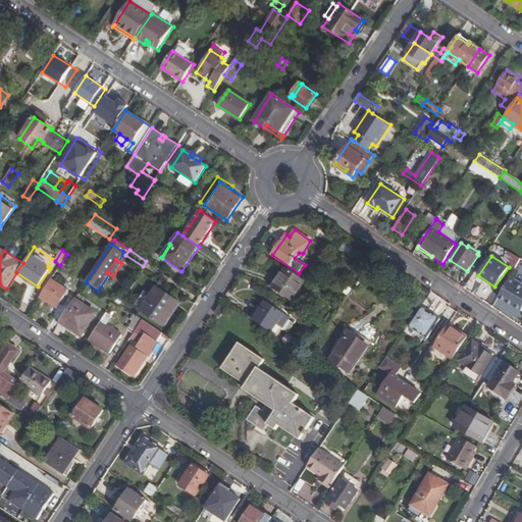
[(278,279),(272,289),(292,301),(305,281),(286,268),(278,279)]
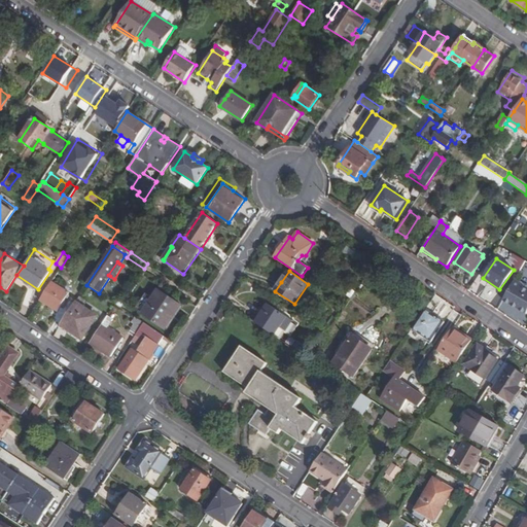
[(521,283),(515,280),(502,301),(526,314),(526,313),(526,289),(526,290),(520,286),(521,283)]
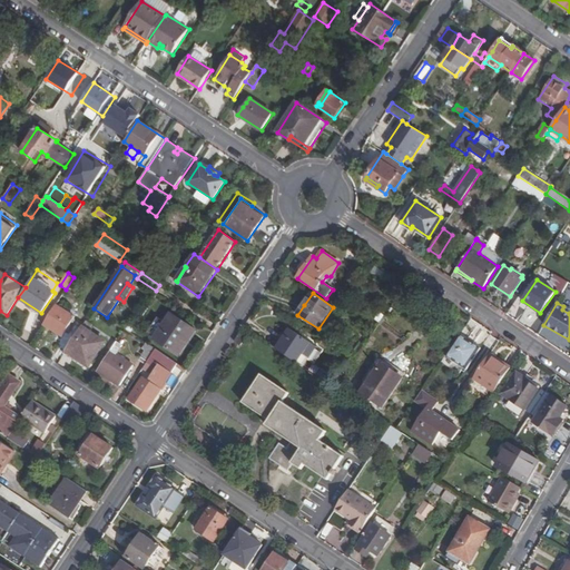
[(74,316),(55,305),(42,324),(50,330),(53,325),(65,332),(65,331),(67,330),(69,326),(69,324),(74,316)]
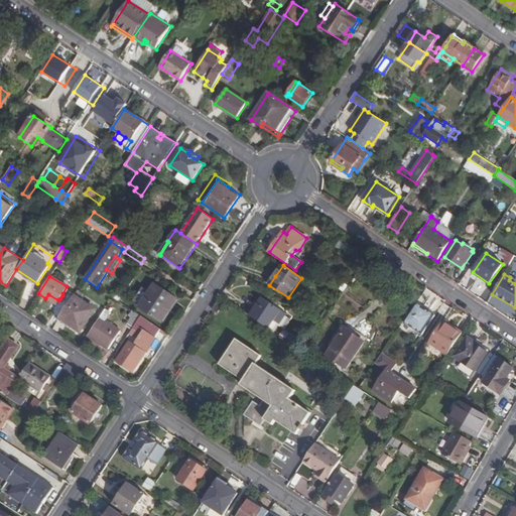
[(176,298),(155,284),(139,306),(161,321),(176,298)]
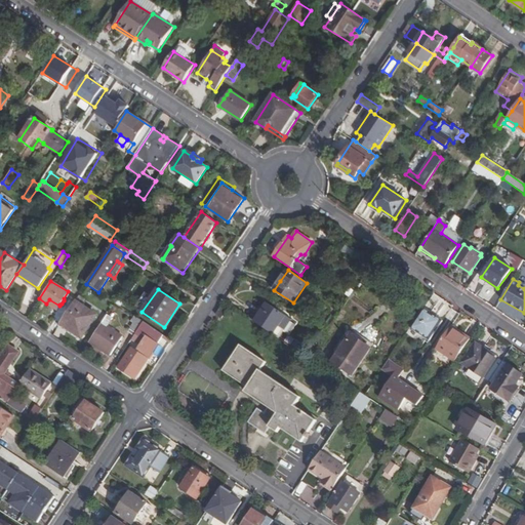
[(86,300),(79,295),(75,301),(82,307),(86,300)]
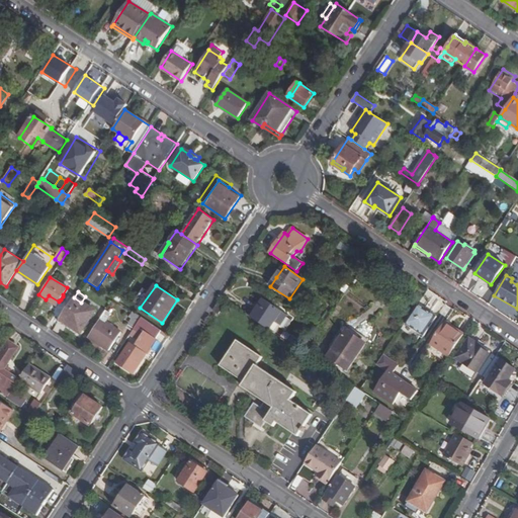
[(59,301),(49,295),(46,299),(56,306),(59,301)]
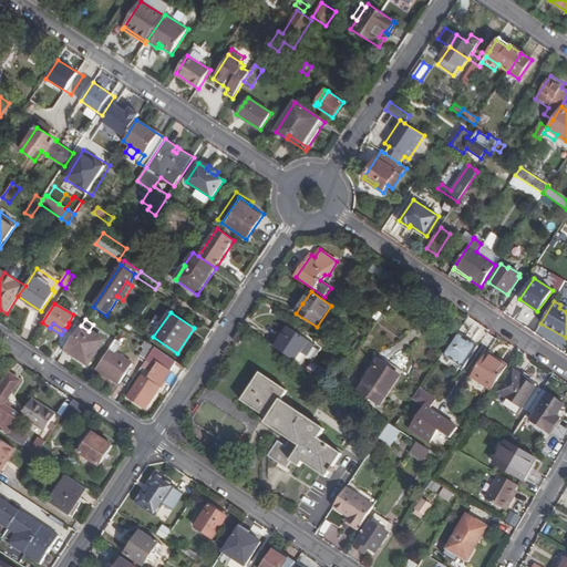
[(89,331),(81,326),(65,348),(89,363),(104,341),(89,331)]
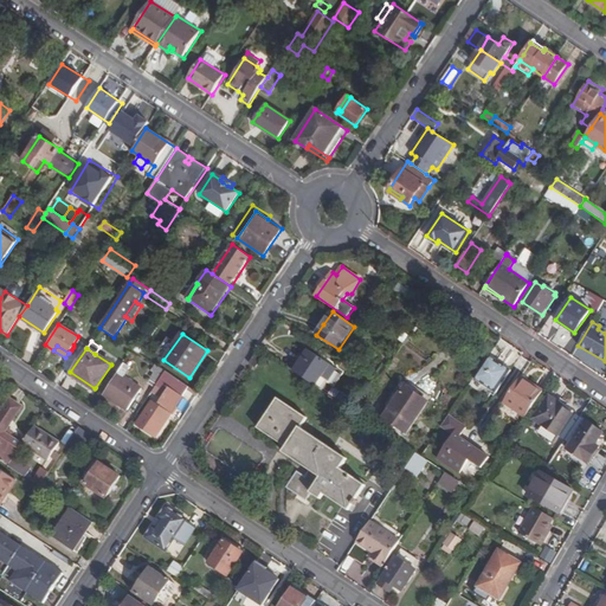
[(329,365),(308,349),(294,371),(315,386),(321,376),(328,381),(336,369),(329,365)]
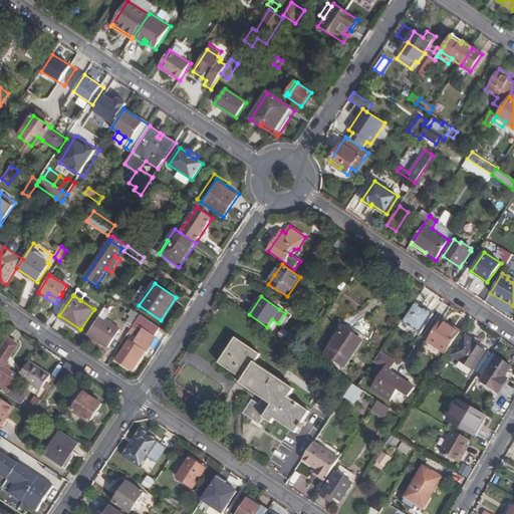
[(178,298),(176,297),(161,320),(163,321),(178,298)]
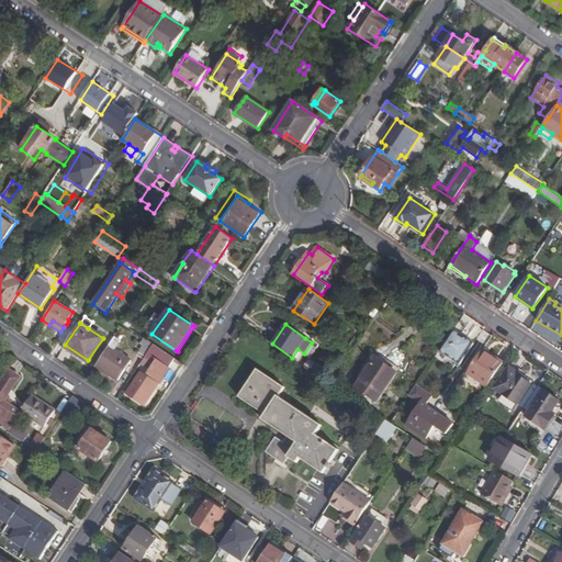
[(237,328),(236,327),(231,336),(237,341),(243,333),(243,332),(237,328)]
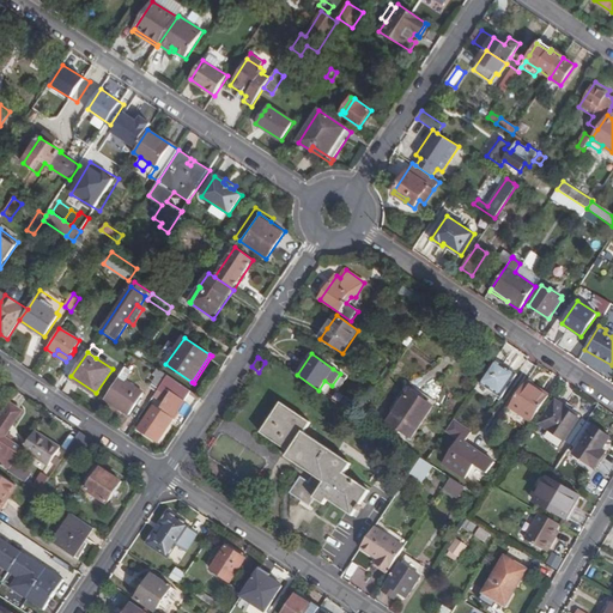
[(505,365),(496,359),(479,383),(502,398),(517,374),(510,369),(509,370),(504,366),(505,365)]
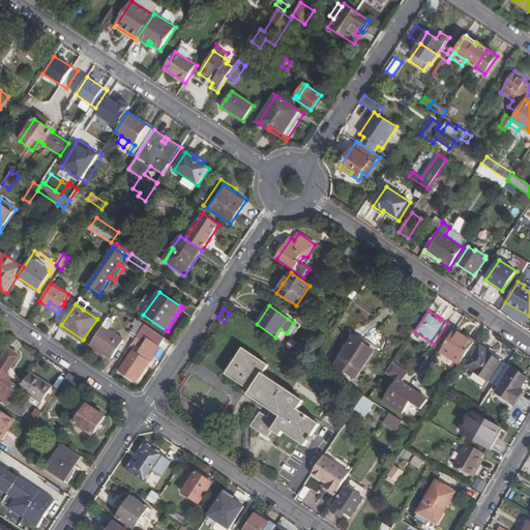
[(112,358),(124,340),(109,329),(114,321),(109,317),(90,345),(112,358)]
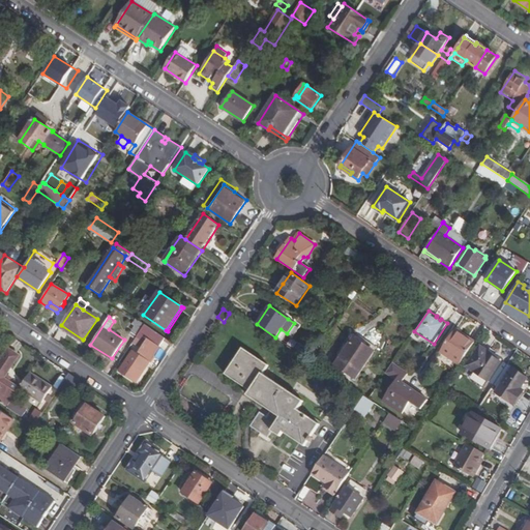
[(145,325),(136,319),(131,324),(136,326),(129,335),(136,339),(137,336),(145,325)]
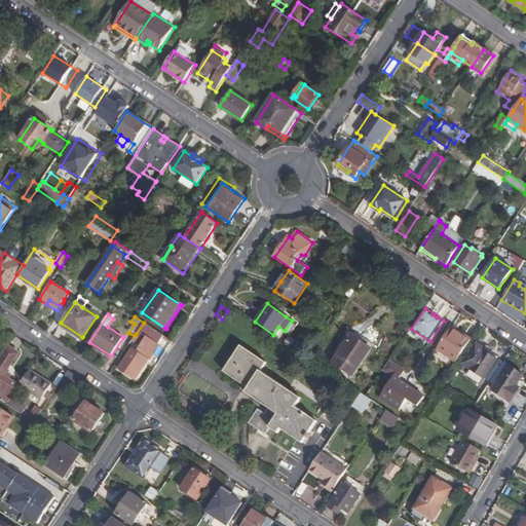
[(163,335),(144,323),(136,334),(144,339),(137,351),(132,348),(119,368),(136,379),(163,335)]
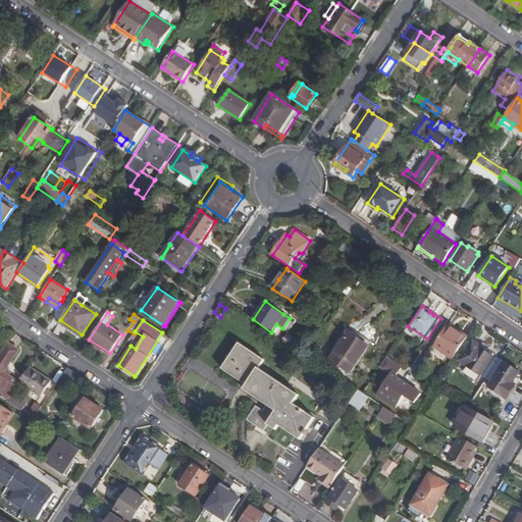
[(276,324),(271,332),(277,336),(282,328),(276,324)]
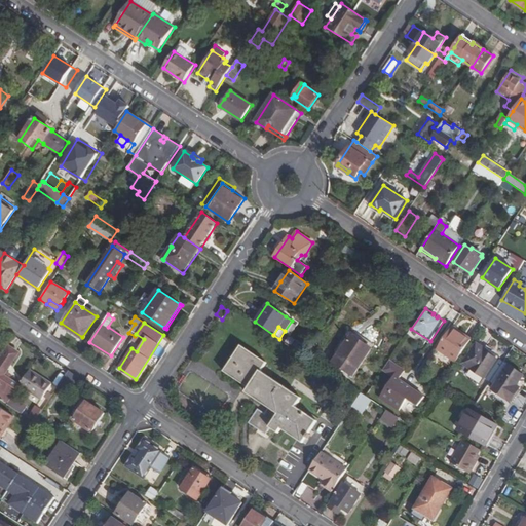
[(458,332),(451,328),(438,348),(457,362),(472,339),(459,331),(458,332)]
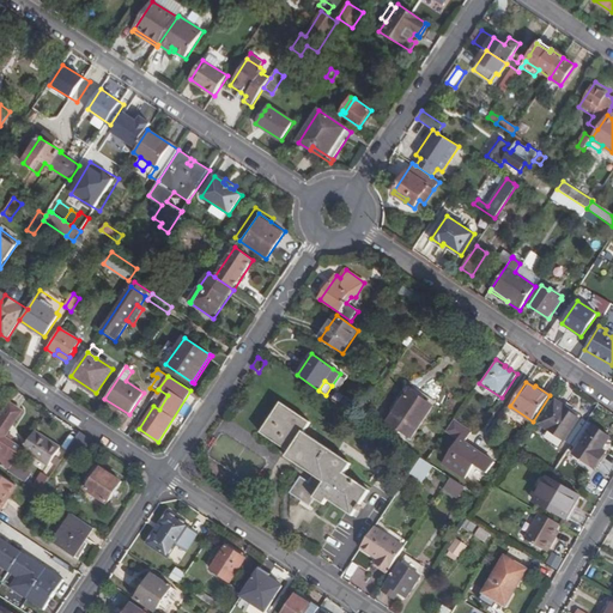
[(412,386),(410,390),(432,406),(436,402),(412,386)]
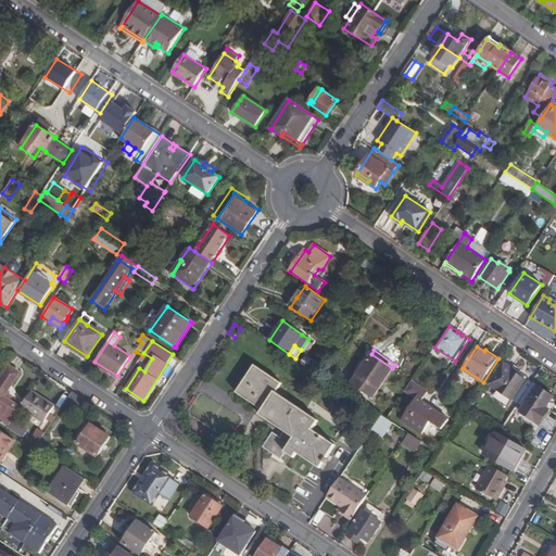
[(374,396),(392,368),(371,354),(366,362),(362,359),(355,370),(358,373),(352,382),(374,396)]
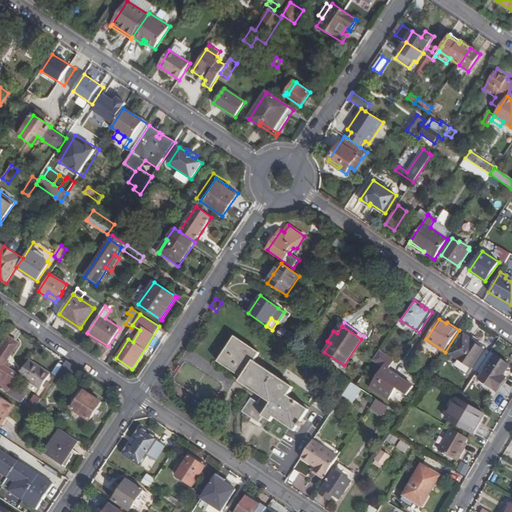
[(471,337),(464,332),(449,355),(469,368),(483,348),(469,339),(471,337)]
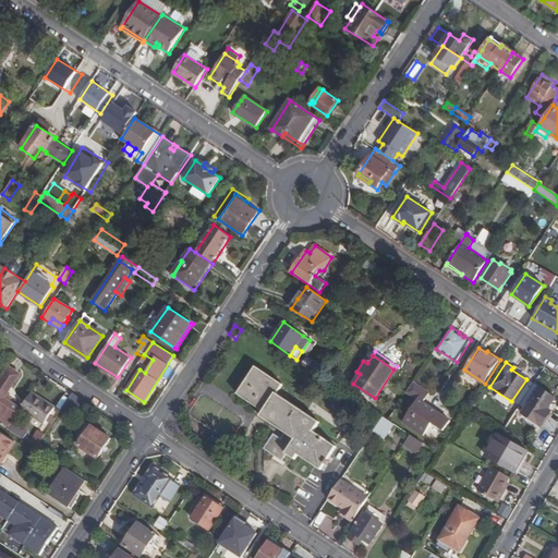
[(20,374),(8,366),(0,378),(0,413),(2,415),(0,417),(0,423),(8,428),(13,421),(21,409),(4,398),(20,374)]
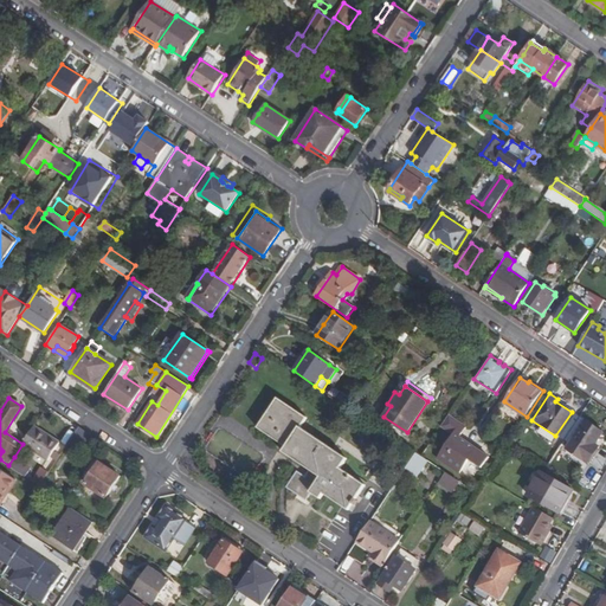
[(283,452),(313,472),(308,478),(297,471),(287,488),(297,495),(300,492),(308,498),(310,492),(321,500),(324,495),(349,511),(366,485),(341,469),(348,459),(301,427),(308,418),(278,398),(258,429),(287,447),(283,452)]
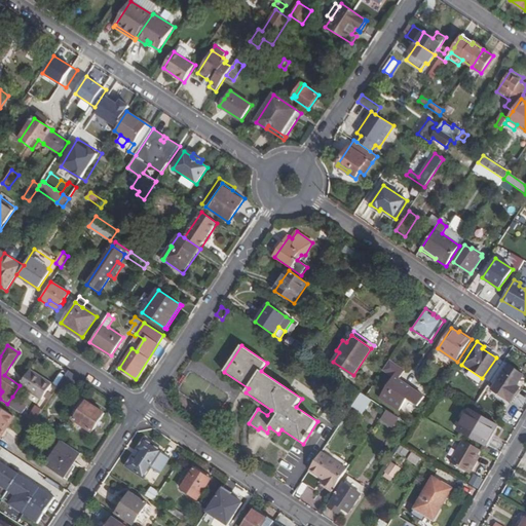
[(405,371),(389,361),(383,370),(393,377),(380,398),(399,410),(407,399),(418,406),(424,398),(399,380),(405,371)]
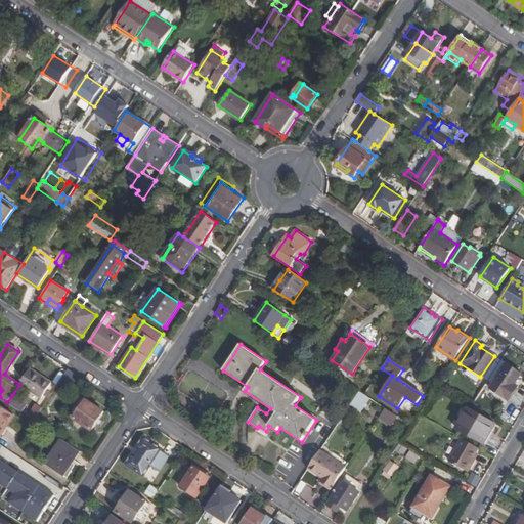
[(521,374),(507,364),(490,388),(509,400),(518,386),(515,384),(521,374)]
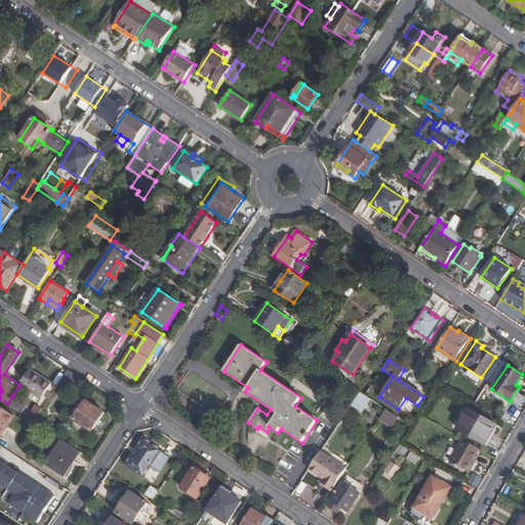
[(51,382),(30,368),(19,385),(41,399),(43,396),(46,390),(51,382)]
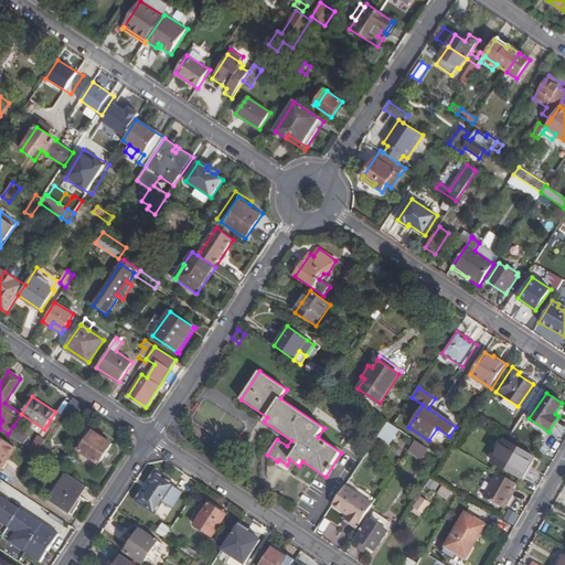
[(85,406),(74,398),(60,419),(72,427),(85,406)]
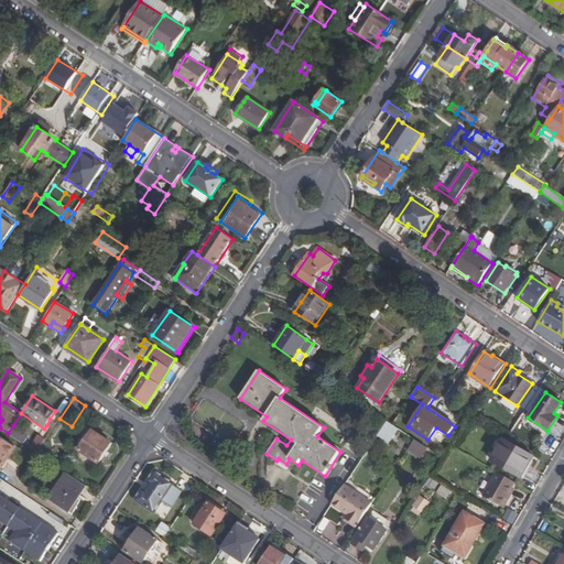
[(56,423),(50,419),(46,425),(52,429),(56,423)]
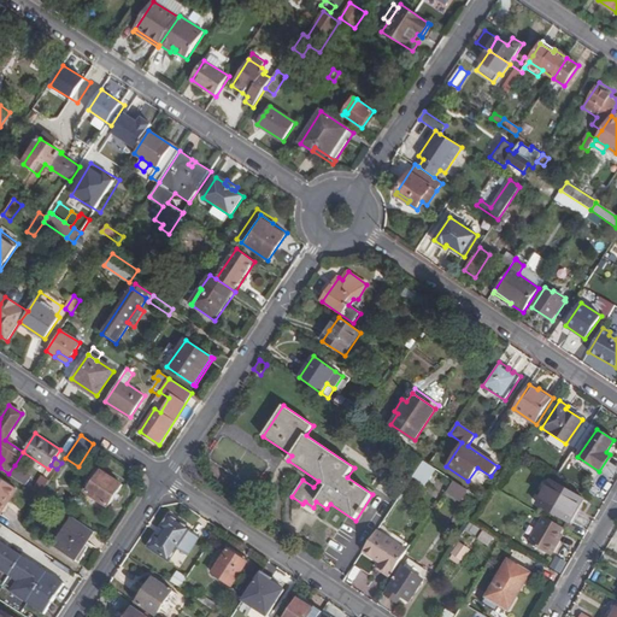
[(424,462),(413,477),(425,485),(435,469),(429,464),(424,462)]
